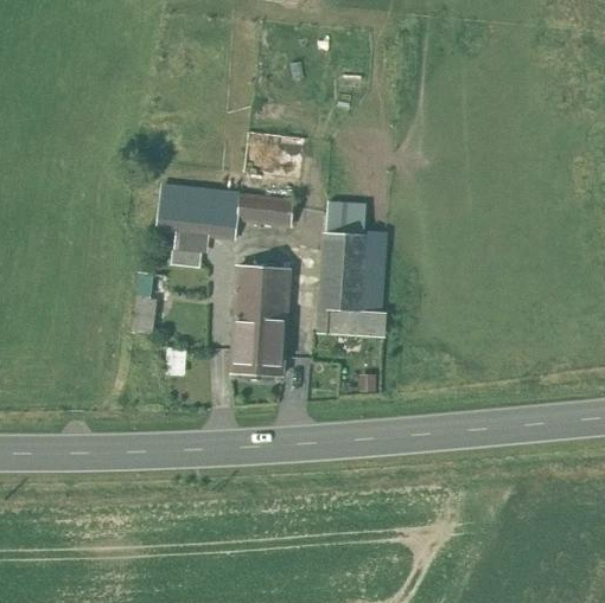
[(294,199),(164,184),(158,226),(237,236),(240,217),(293,223),(294,199)]
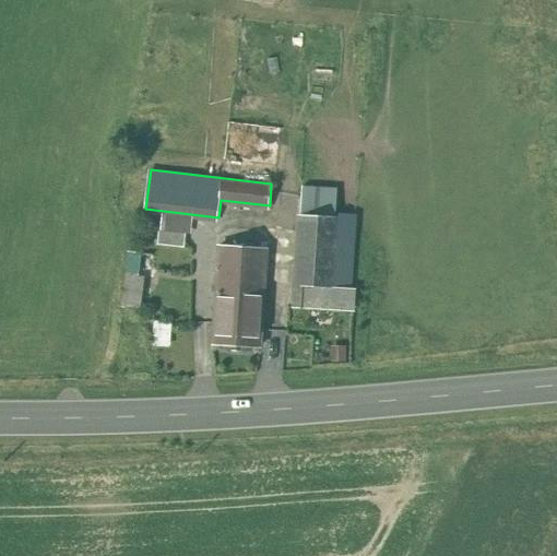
[(341,197),(301,194),(300,212),(340,215),(341,197)]
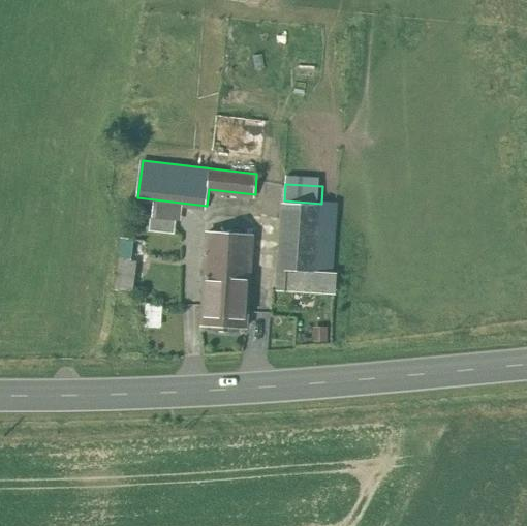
[(321,204),(284,200),(279,269),(317,271),(321,204)]
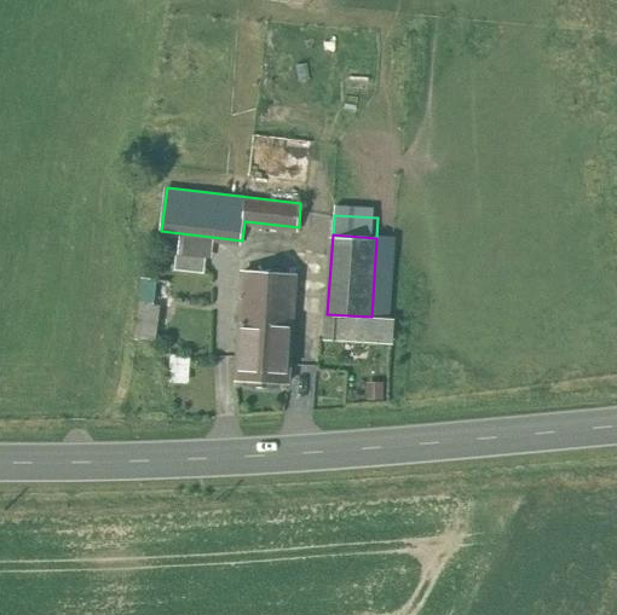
[(395,239),(376,238),(372,317),(390,318),(395,239)]
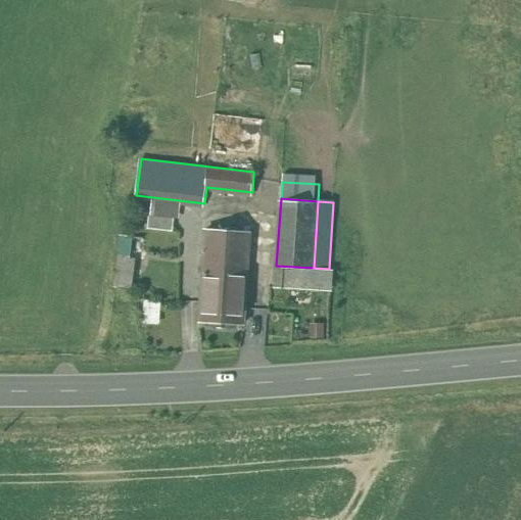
[(250,231),(206,228),(201,320),(244,323),(250,231)]
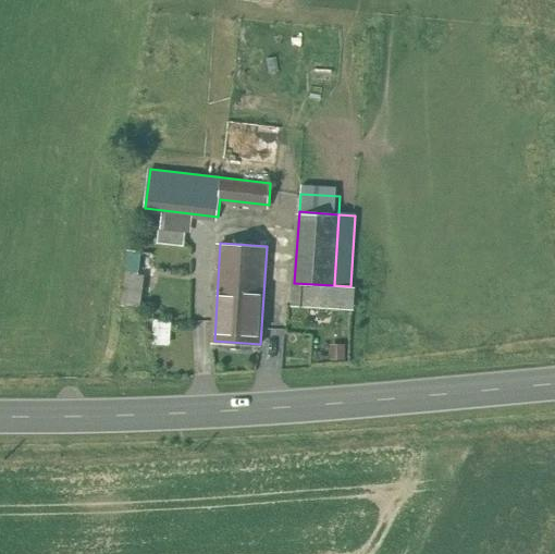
[(157,251),(132,249),(128,271),(137,272),(155,274),(157,251)]
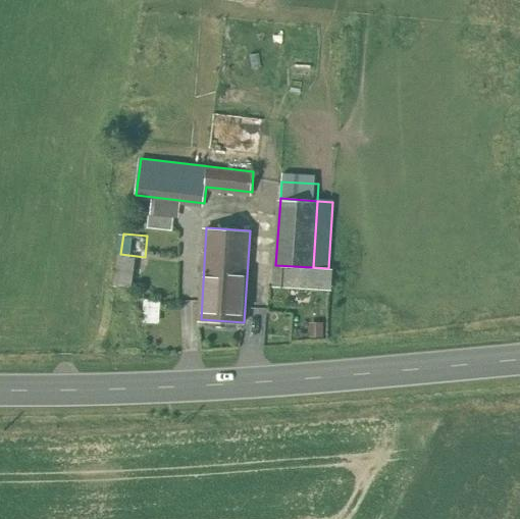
[(128,255),(120,254),(116,283),(130,286),(133,267),(127,267),(128,255)]
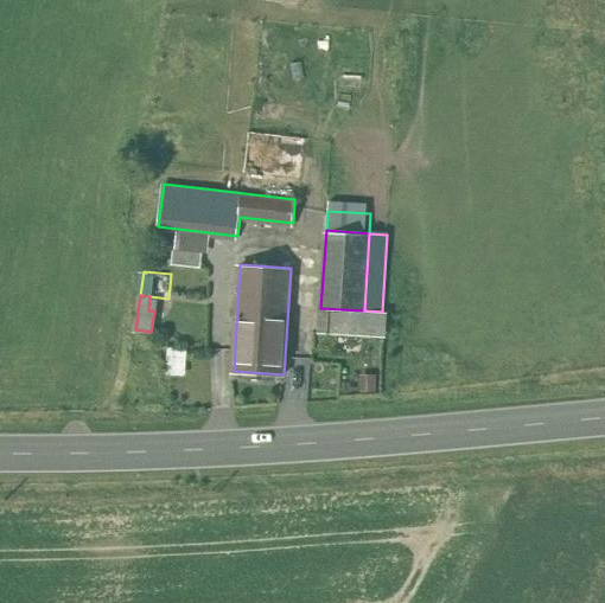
[(364,310),(320,308),(319,331),(387,334),(388,312),(382,312),(364,310)]
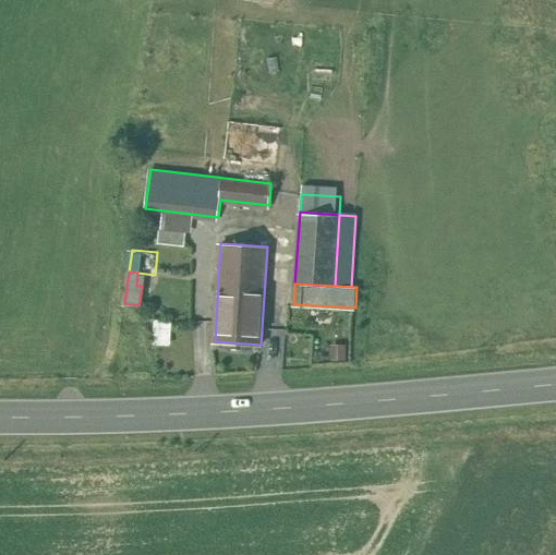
[(170,320),(157,318),(155,342),(168,344),(170,320)]
